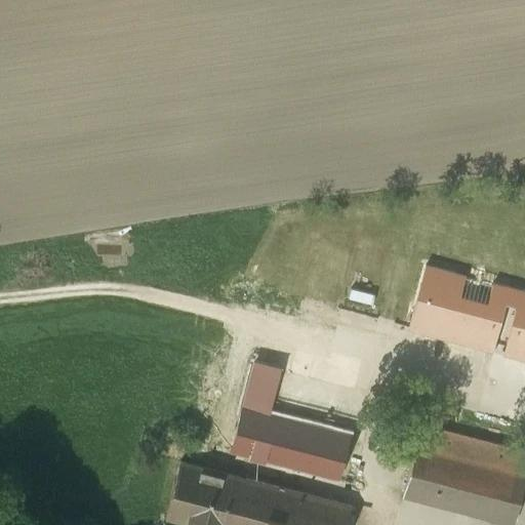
[(524,292),(427,267),(409,329),(524,359),(524,292)]
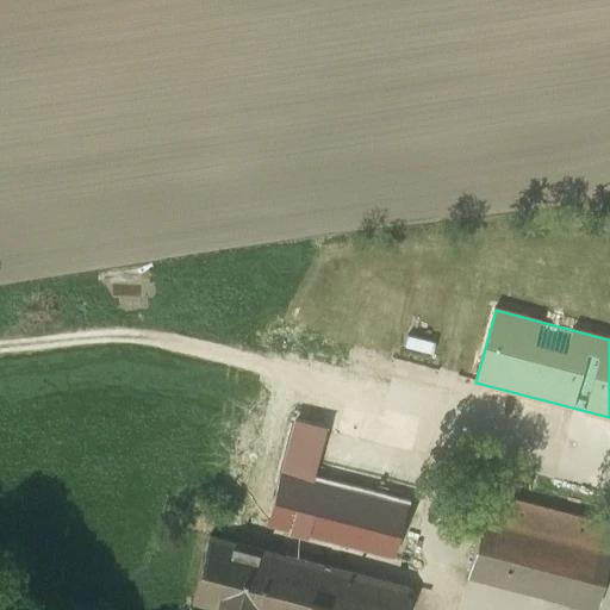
[(292,558),(278,609),(399,609),(414,556),(391,551),(403,506),(311,483),(350,329),(321,322),(269,522),(293,528),(286,555),(292,558)]
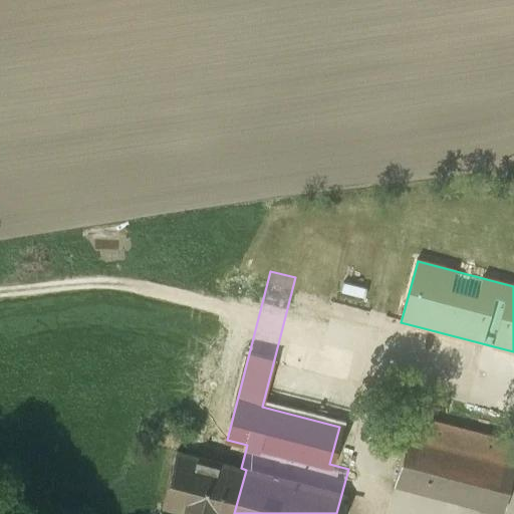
[(513,466),(513,441),(412,416),(395,483),(503,510),(513,466)]
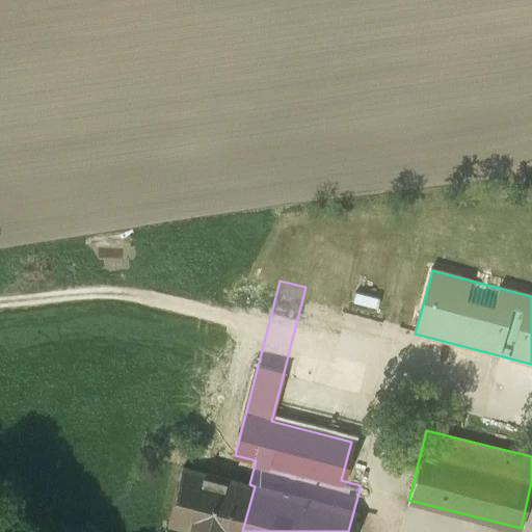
[(193,531),(242,531),(255,486),(249,484),(182,468),(167,526),(193,531)]
